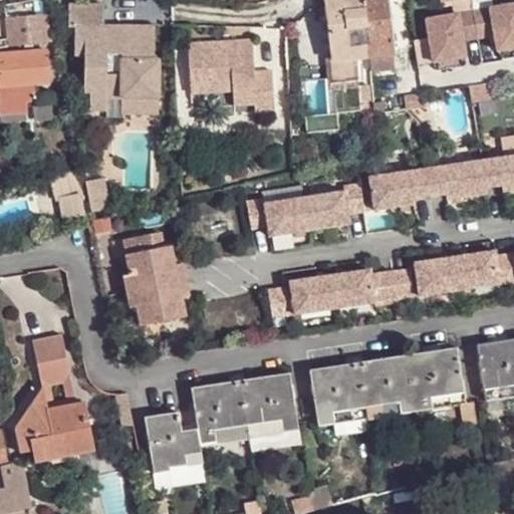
[(358,57),(370,56),(364,0),(325,0),(331,58),(334,81),(361,79),(358,57)]
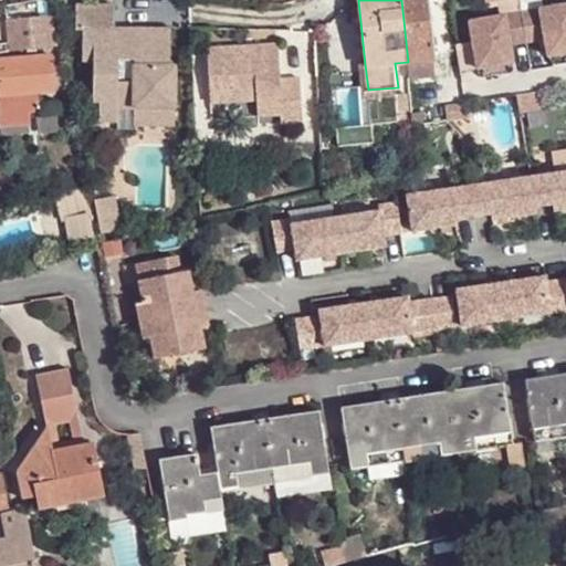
[(401,0),(408,62),(435,60),(428,0),(401,0)]
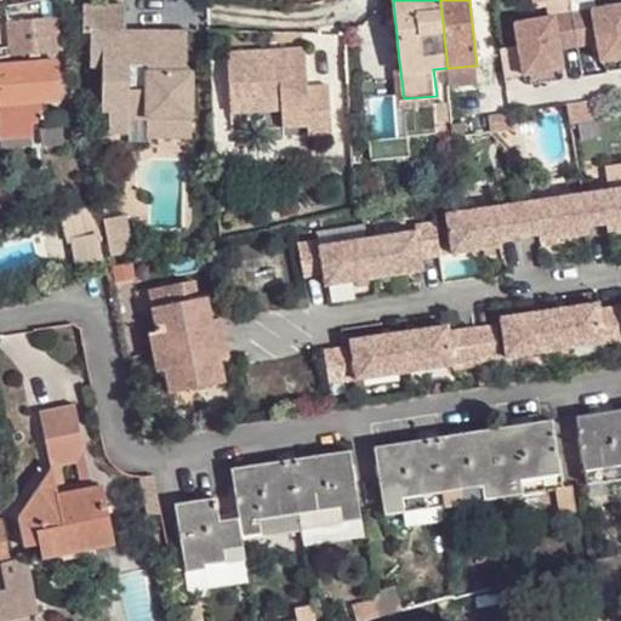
[(127,9),(84,6),(84,34),(91,34),(90,67),(102,67),(102,112),(109,112),(109,134),(129,134),(129,120),(147,120),(191,121),(192,75),(187,75),(187,34),(126,34),(127,9)]
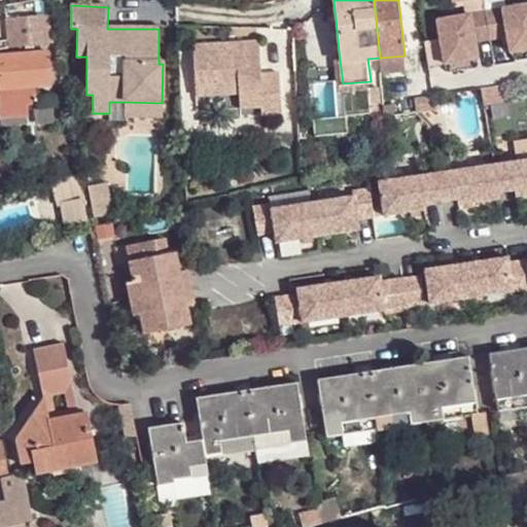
[(526,5),(438,20),(446,70),(479,66),(476,45),(506,41),(510,62),(526,59),(526,5)]
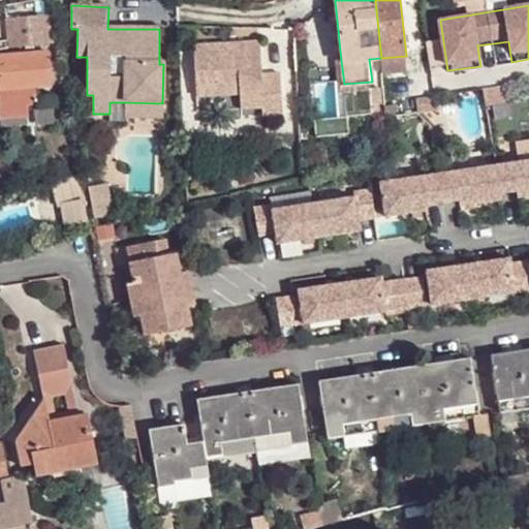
[(32,12),(32,14),(33,23),(50,19),(48,10),(32,12)]
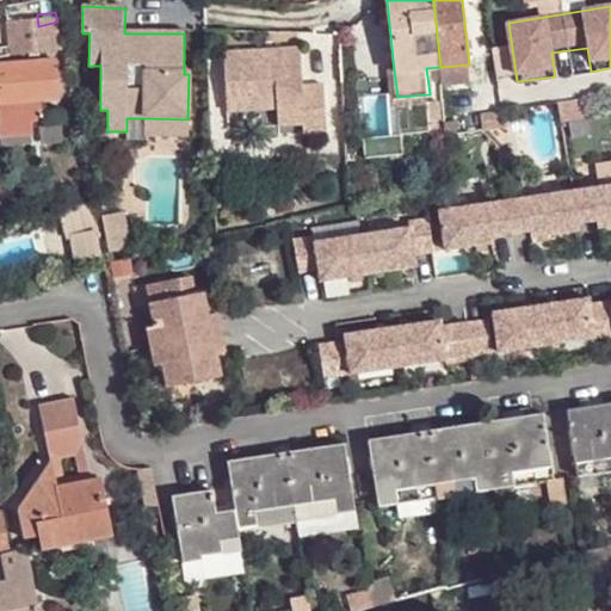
[(19,20),(20,29),(38,26),(37,17),(19,20)]
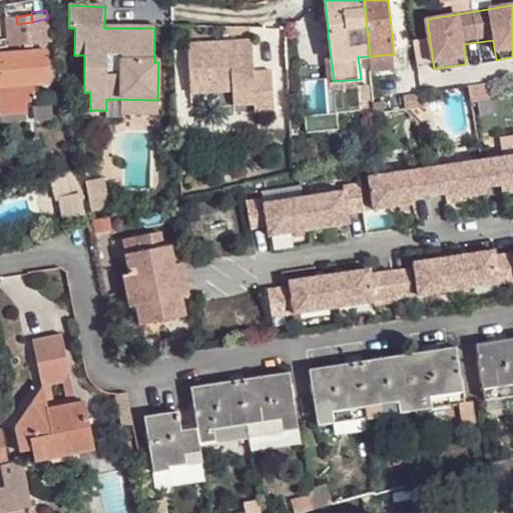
[(17,24),(15,24),(19,44),(51,39),(48,18),(32,22),(17,24)]
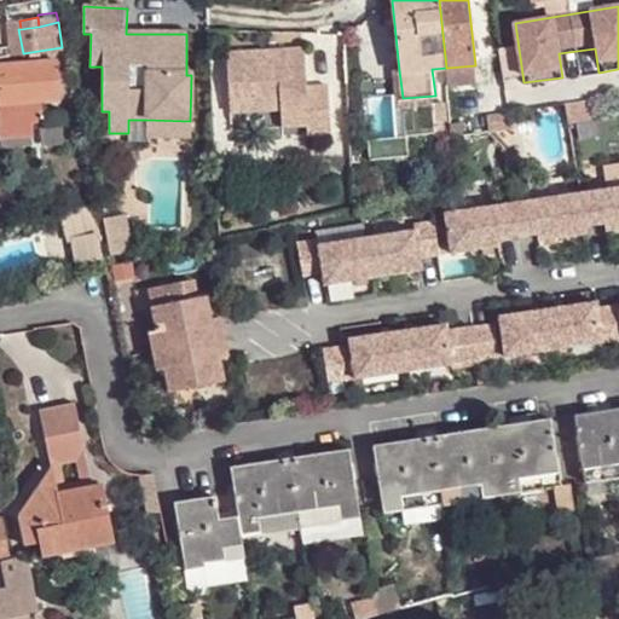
[(305,50),(227,55),(231,113),(282,109),(307,108),(308,126),(308,134),(333,133),(329,86),(307,87),(305,50)]
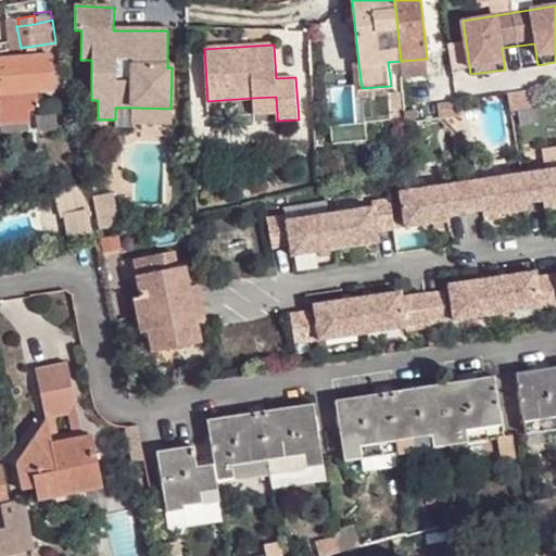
[(52,55),(0,59),(0,110),(40,108),(39,91),(47,91),(54,90),(53,80),(52,55)]
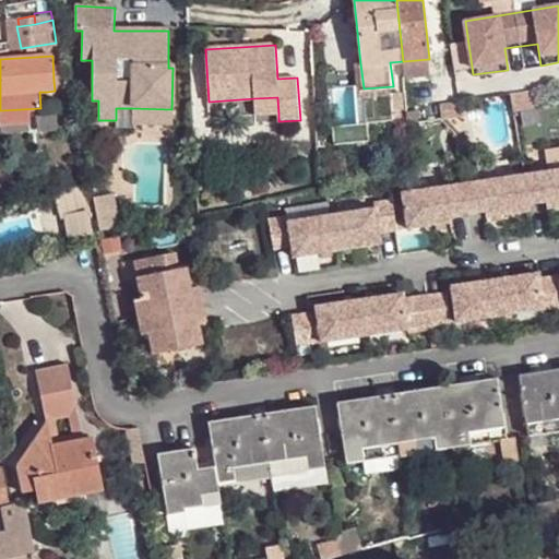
[(403,61),(405,72),(430,69),(429,59),(403,61)]
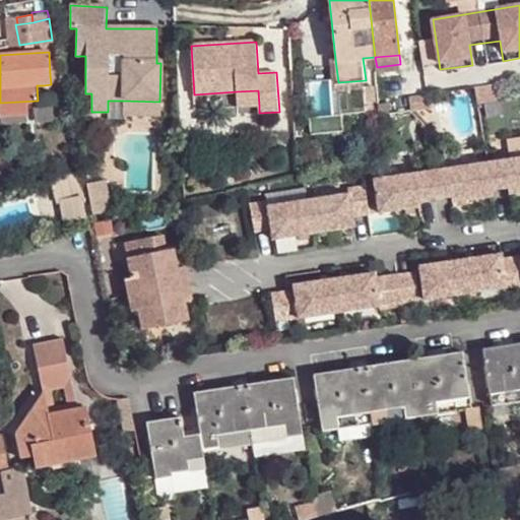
[(335,59),(329,60),(333,93),(367,89),(366,80),(338,82),(335,59)]
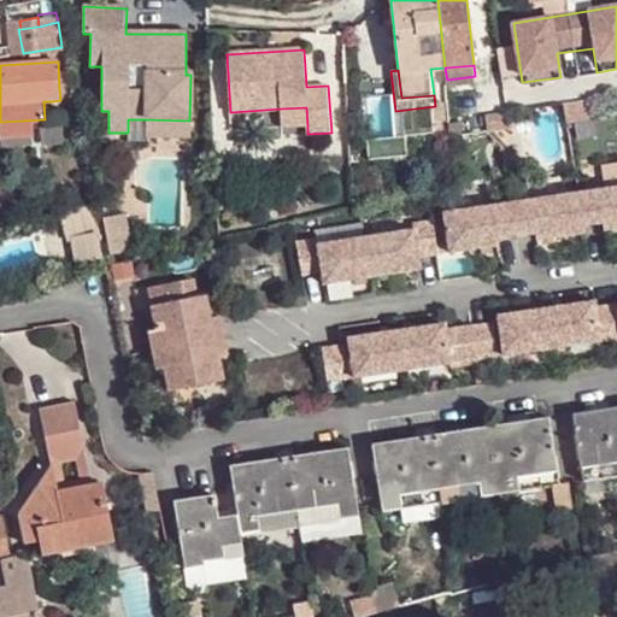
[(70,87),(59,89),(60,100),(72,100),(70,87)]
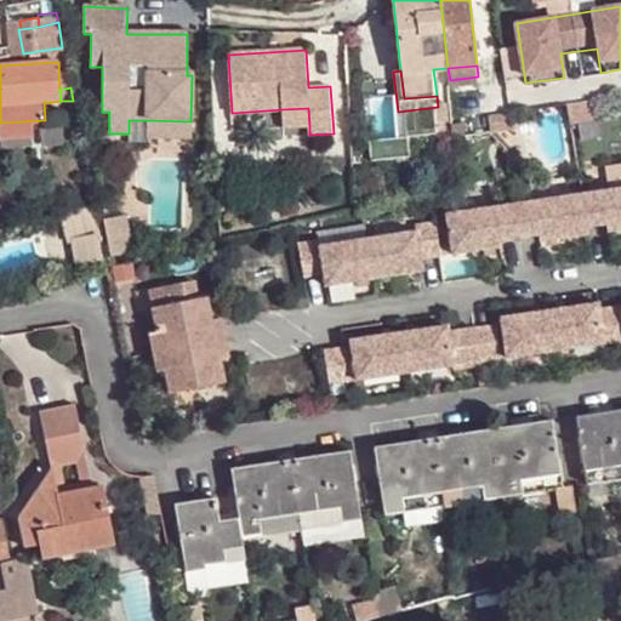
[(599,100),(570,104),(573,125),(603,121),(599,100)]
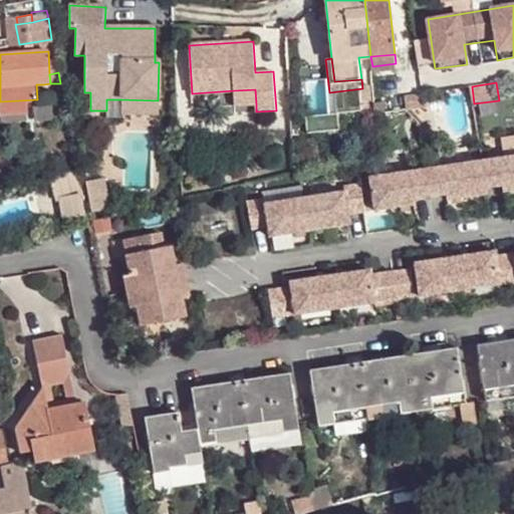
[(255,89),(234,90),(235,105),(256,104),(255,89)]
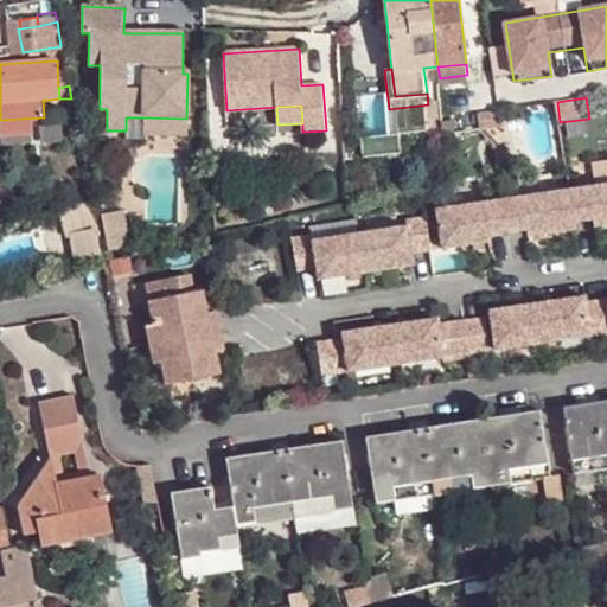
[(497,113),(478,115),(480,131),(499,127),(497,113)]
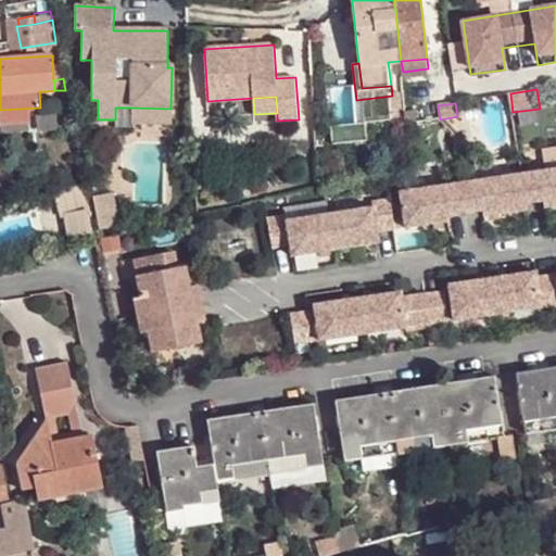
[(171,109),(131,108),(131,125),(171,126),(171,109)]
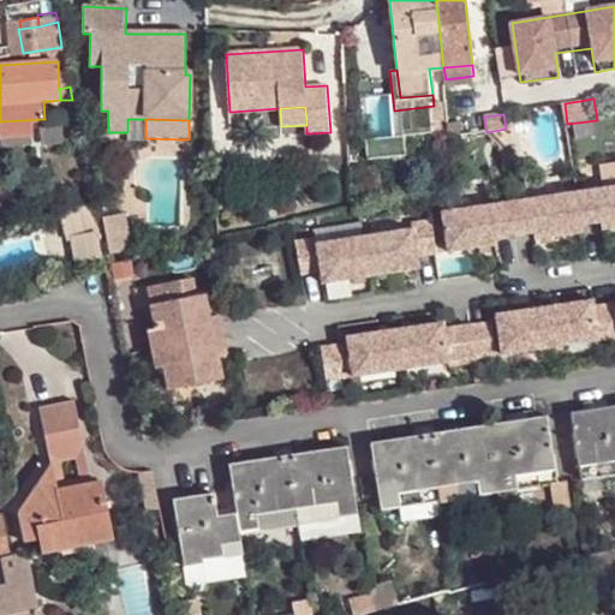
[(463,172),(453,172),(454,187),(464,185),(463,172)]
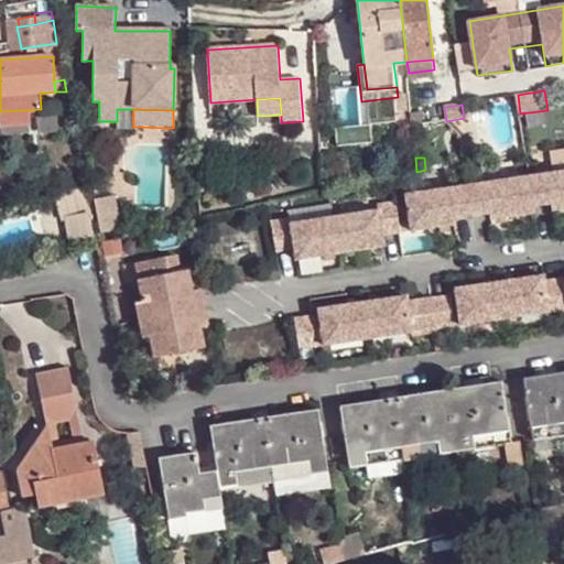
[(563,171),(546,174),(552,203),(553,210),(563,208),(563,171)]
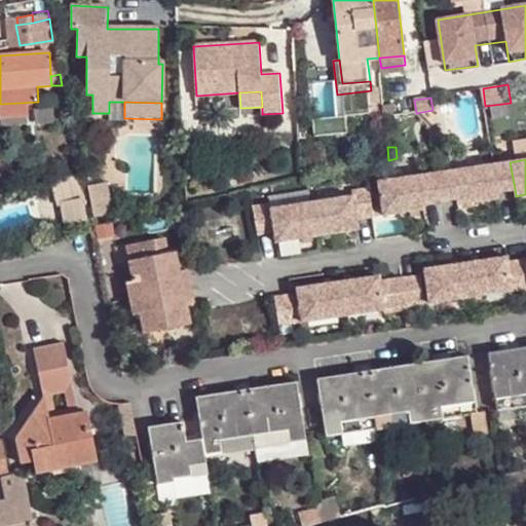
[(498,192),(515,189),(510,162),(494,164),(498,192)]
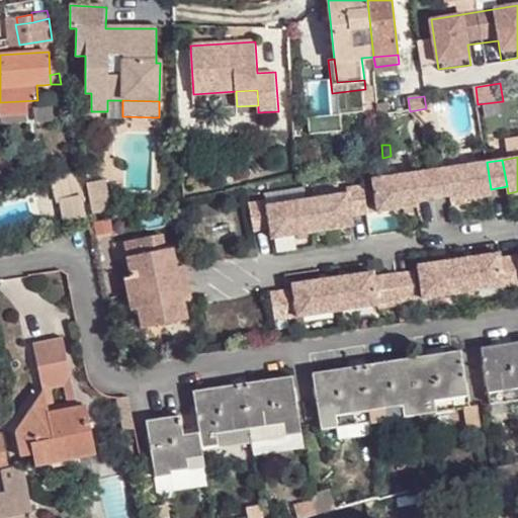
[(487,162),(430,171),(434,198),(450,196),(451,201),(492,196),(491,189),(487,162)]
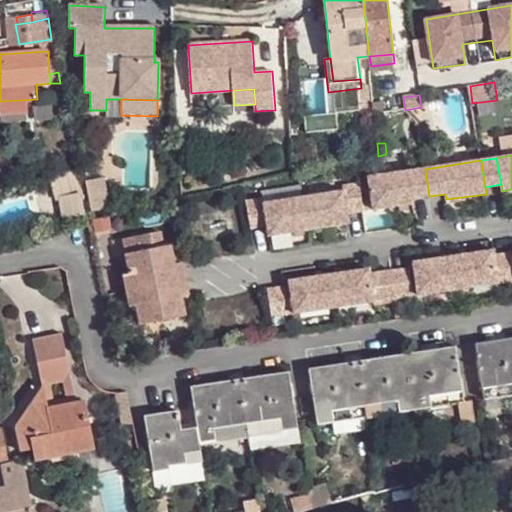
[(425,169),(369,178),(374,211),(414,205),(413,199),(429,196),(425,169)]
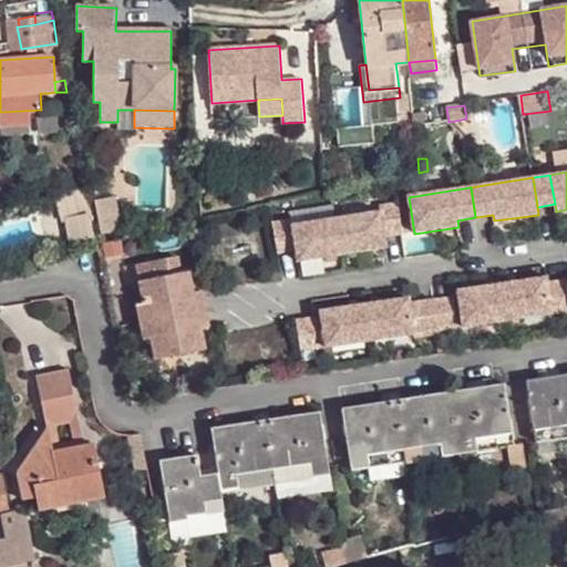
[(95,200),(102,235),(122,230),(116,196),(95,200)]
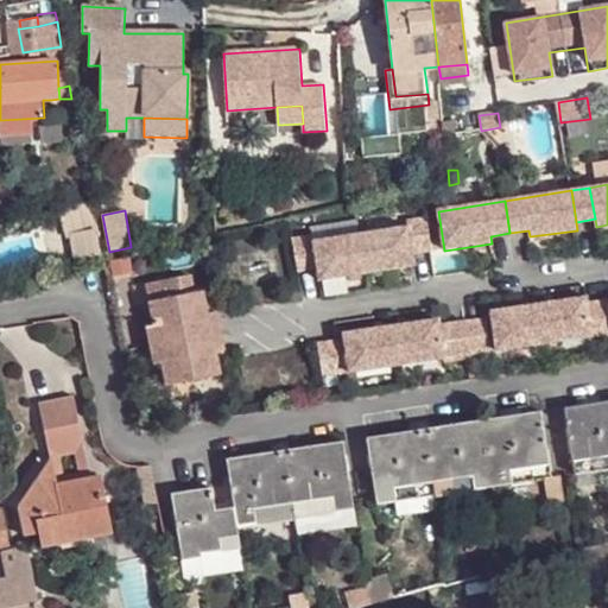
[(361,234),(367,273),(415,266),(413,254),(432,252),(426,219),(406,221),(407,227),(361,234)]
